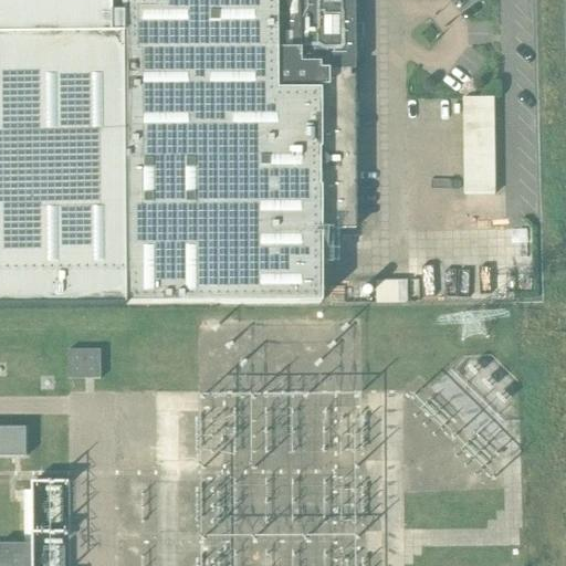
[(0,306),(125,305),(217,304),(320,304),(320,260),(320,230),(354,229),(353,76),(348,76),(348,70),(353,70),(352,0),(117,0),(118,2),(107,3),(106,0),(90,0),(90,3),(0,3),(0,306)]
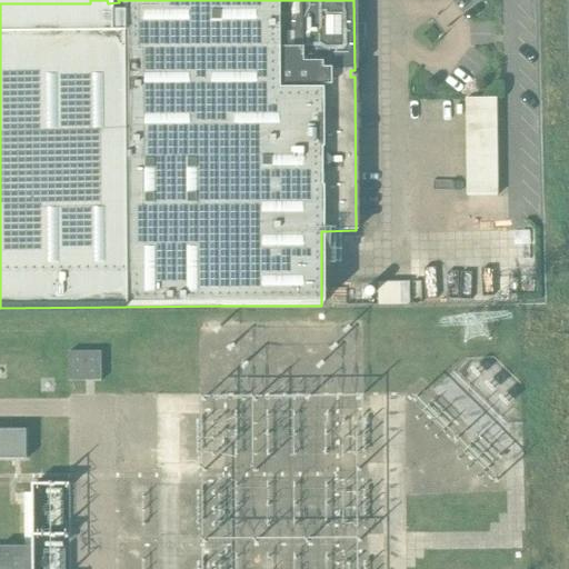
[(500,95),(468,95),(469,195),(501,193),(500,95)]
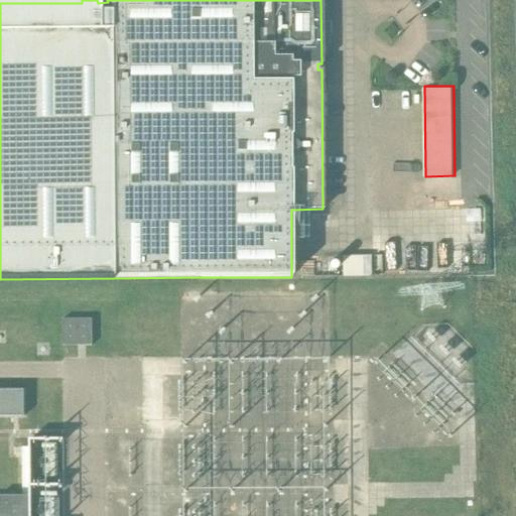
[(93,346),(92,319),(62,319),(62,346),(93,346)]
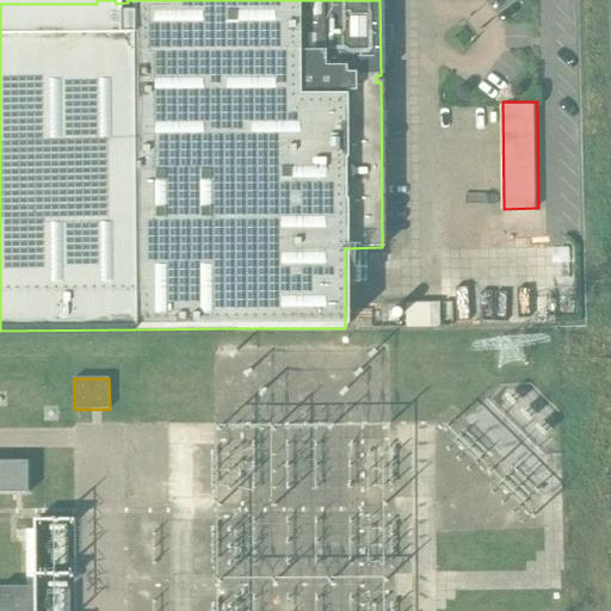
[(0,492),(29,492),(29,462),(0,462),(0,492)]
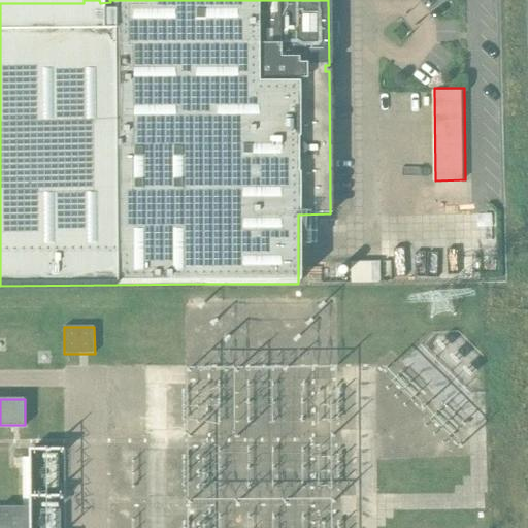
[(65,527),(65,450),(31,450),(31,507),(0,507),(0,527),(65,527)]
